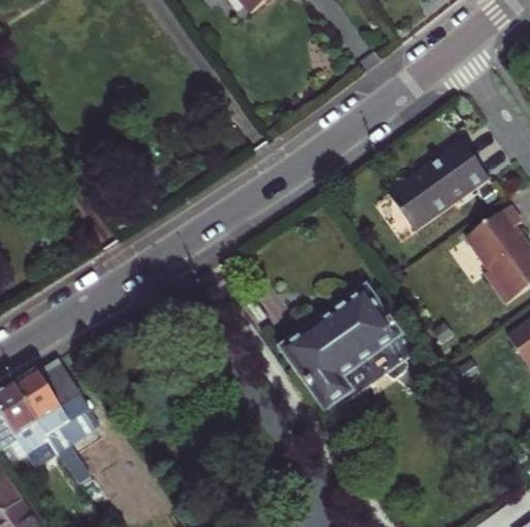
[(416,229),(491,176),(476,157),(463,138),(389,191),(416,229)]
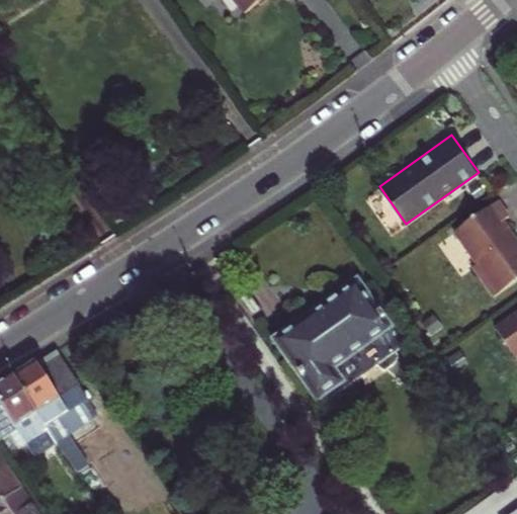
[(494,294),(516,278),(516,239),(513,234),(502,219),(508,215),(497,198),(446,237),(469,269),(474,266),(494,294)]
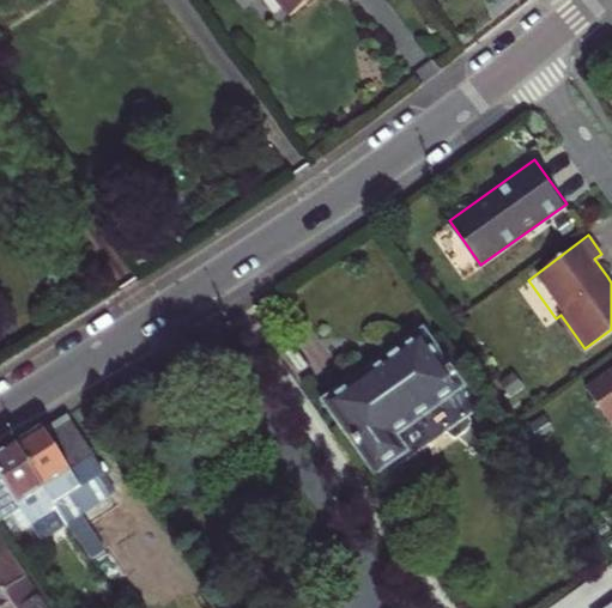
[(327,385),(374,454),(400,436),(388,419),(456,372),(422,322),(368,358),(327,385)]
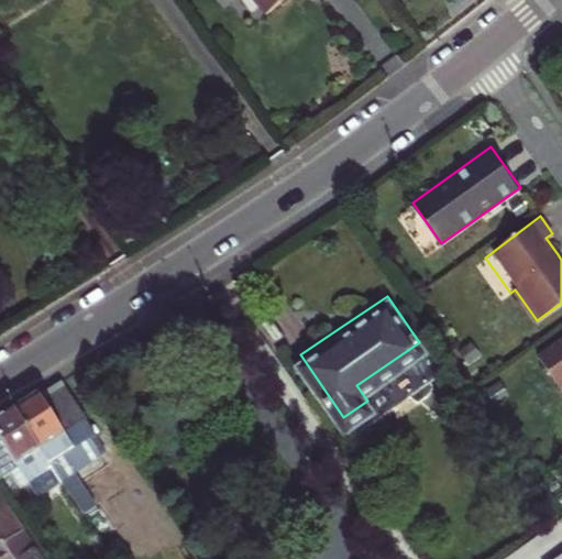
[(561,337),(540,353),(561,384),(561,337)]
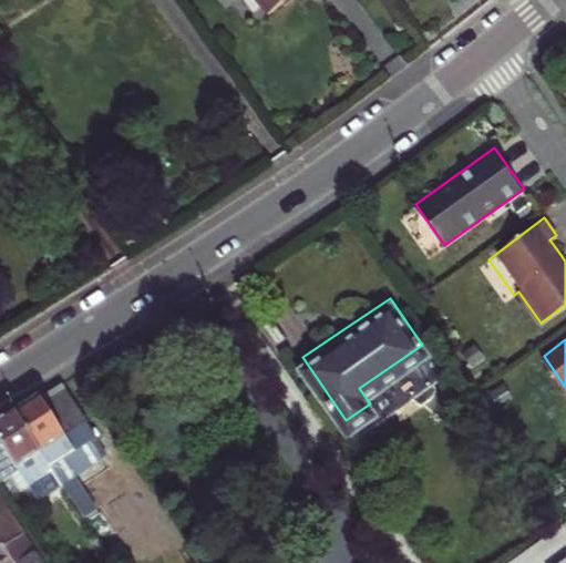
[(76,443),(88,437),(98,430),(65,382),(42,397),(40,392),(34,397),(16,410),(67,483),(75,495),(85,489),(70,466),(85,456),(76,443)]
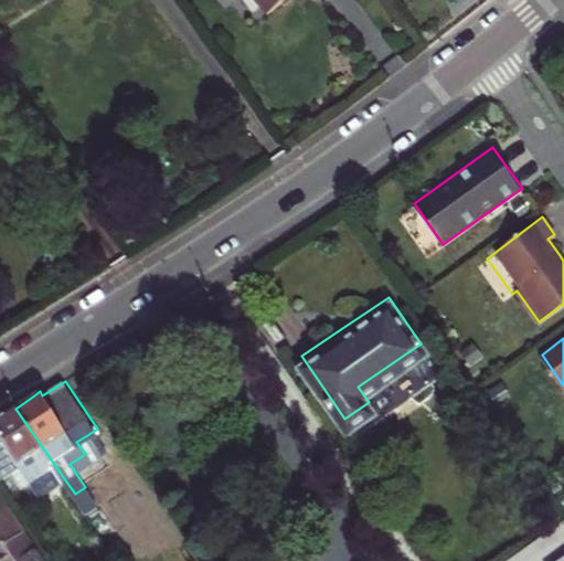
[(61,485),(66,482),(16,409),(0,419),(0,484),(1,484),(23,469),(34,485),(52,474),(61,485)]
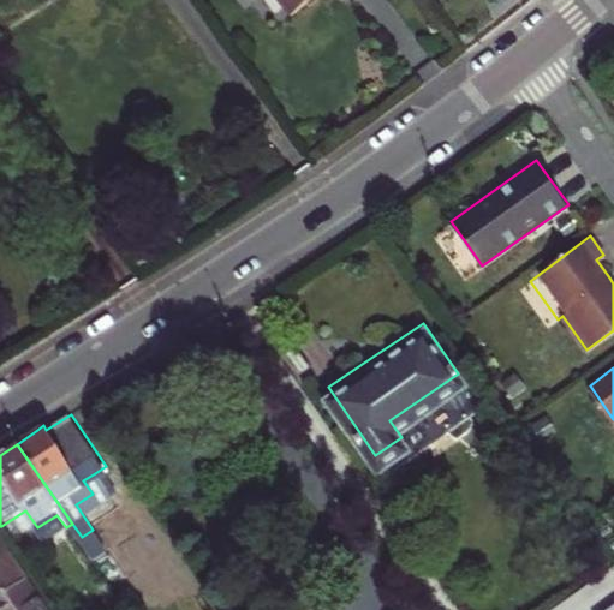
[(95,473),(83,480),(93,494),(106,486),(95,473)]
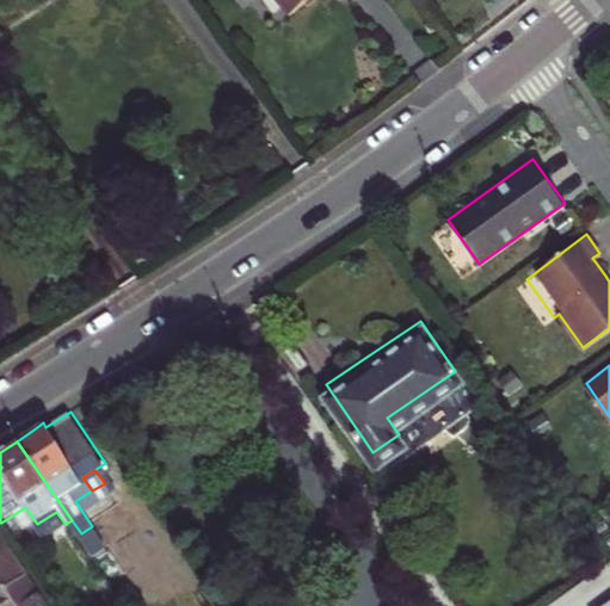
[(37,524),(47,536),(66,524),(56,512),(37,524)]
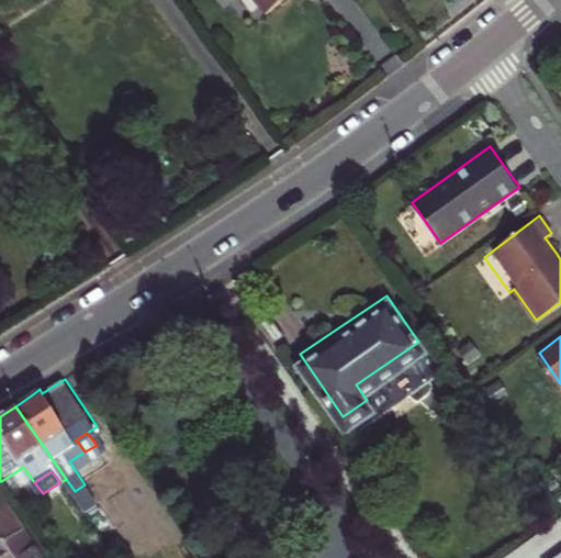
[(75,491),(86,508),(96,501),(85,484),(75,491)]
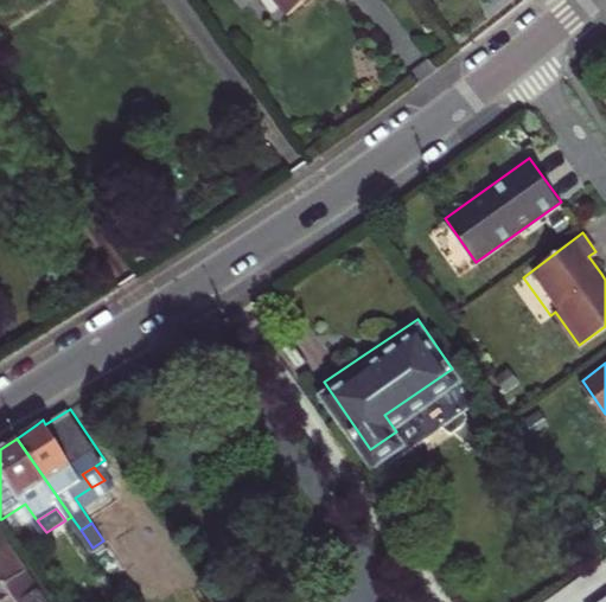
[(8,545),(0,550),(0,589),(27,571),(8,545)]
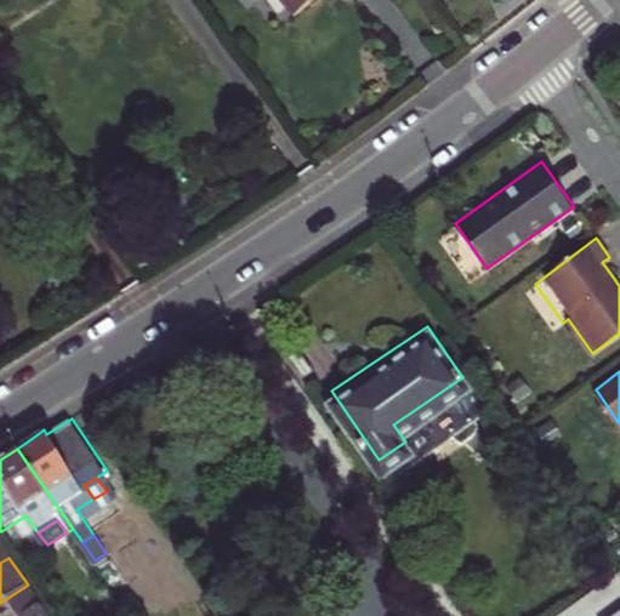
[(50,615),(28,585),(0,603),(0,615),(50,615)]
